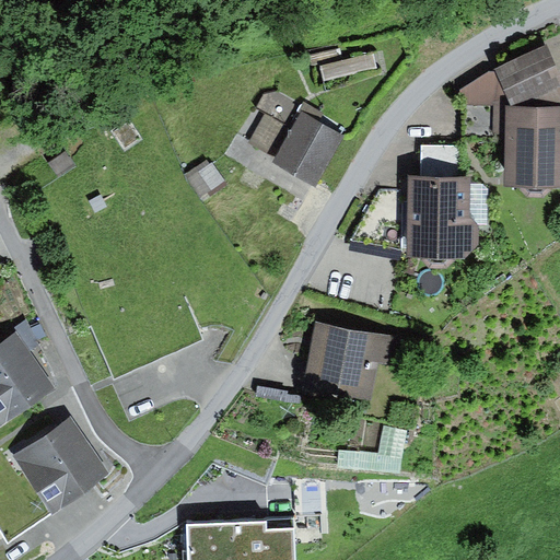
[(559,88),(559,76),(547,47),(494,70),(500,83),(512,109),(559,88)]
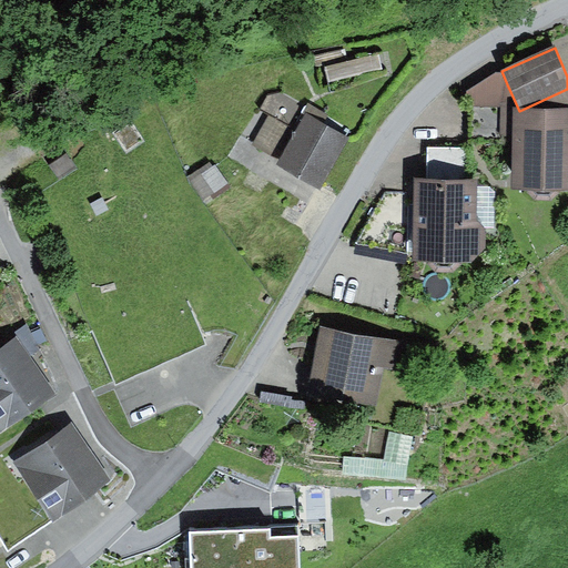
[(386,49),(331,58),(334,73),(388,64),(386,49)]
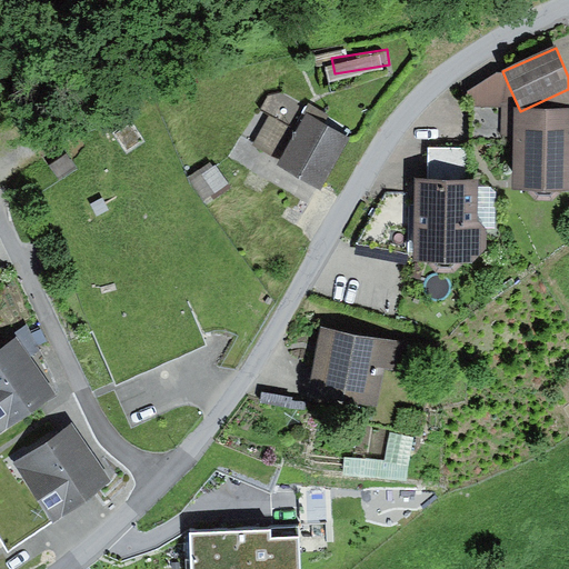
[(508,85),(502,71),(468,92),(469,108),(502,109),(508,85)]
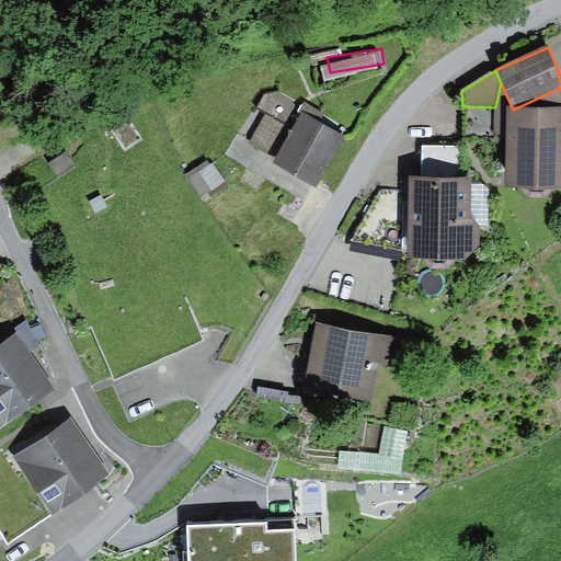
[(560,88),(513,110),(560,112),(560,88)]
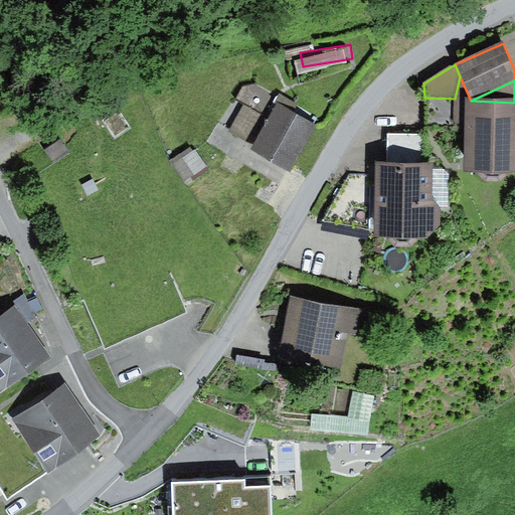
[(244,104),(269,117),(277,103),(281,96),(256,84),(243,87),(236,100),(244,104)]
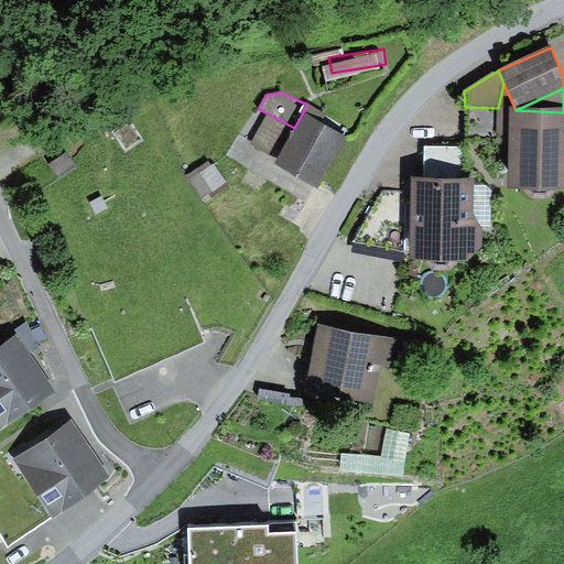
[(563,112),(516,110),(510,110),(508,190),(563,192),(563,112)]
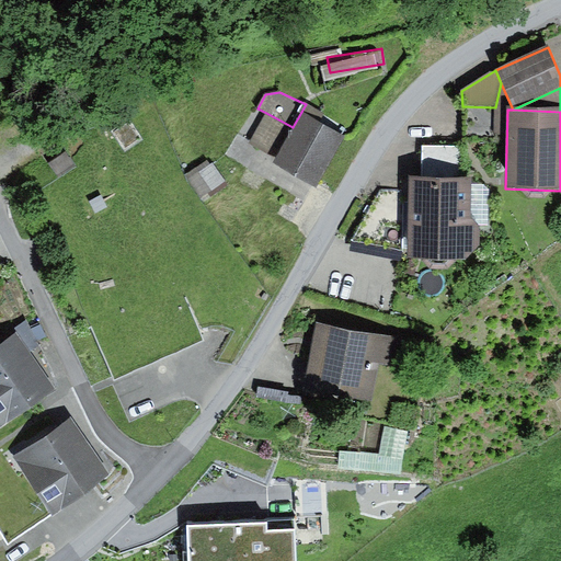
[(346,137),(301,112),(293,127),(276,158),(273,164),(317,190),(346,137)]
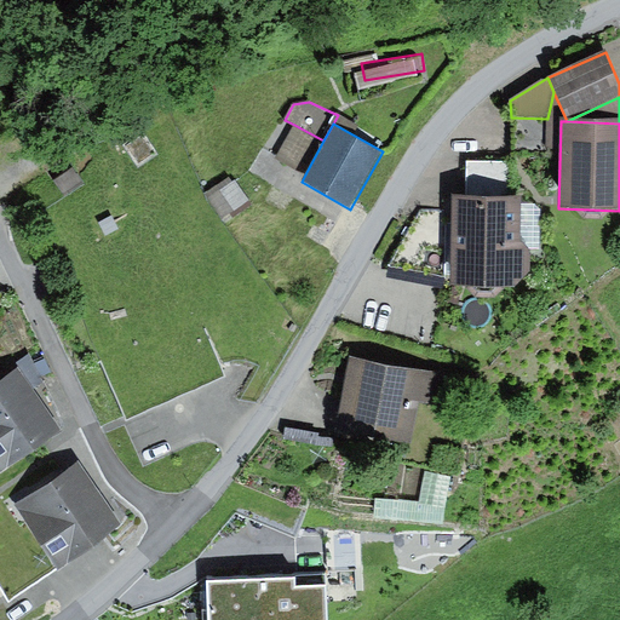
[(323,141),(294,125),(275,158),(305,174),(323,141)]
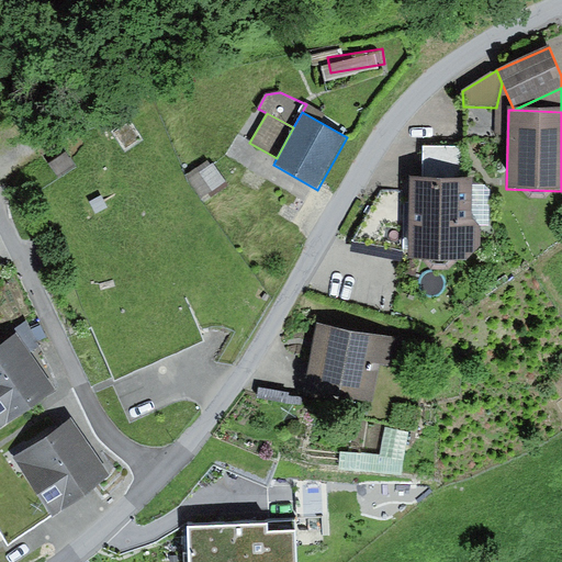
[(424,148),(424,180),(462,180),(463,148),(424,148)]
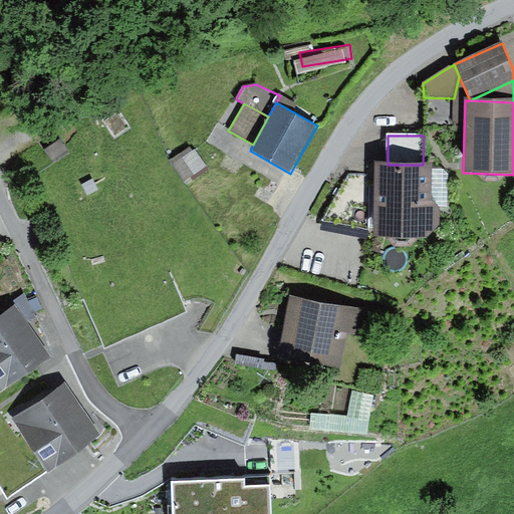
[(190,176),(212,162),(198,140),(176,154),(190,176)]
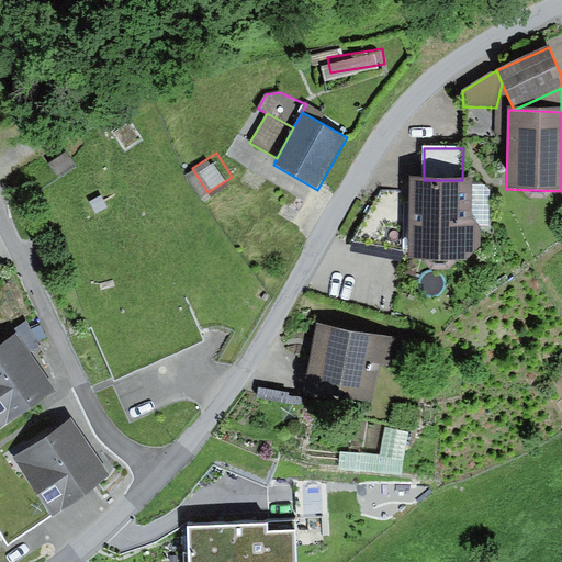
[(424,180),(411,180),(409,191),(407,254),(407,261),(467,262),(481,249),(482,229),(471,220),(471,180),(462,180),(424,180)]
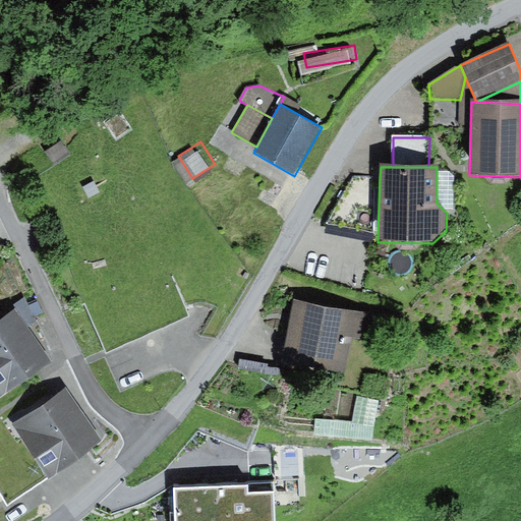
[(378,235),(380,177),(355,177),(327,225),(378,235)]
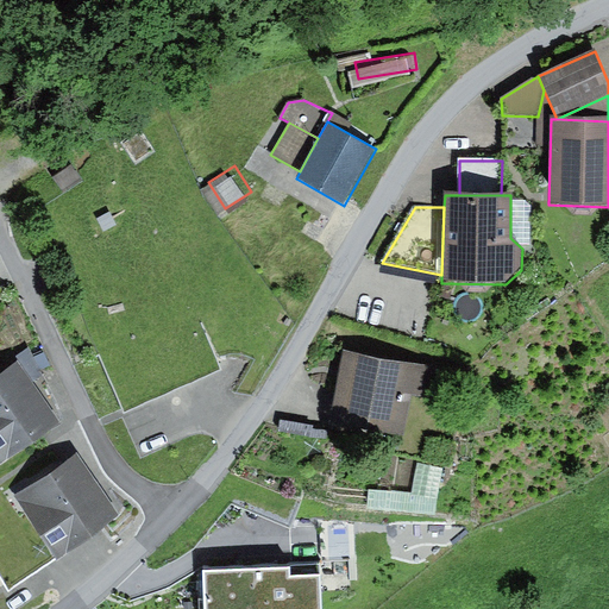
[(14,357),(18,363),(32,384),(43,377),(29,349),(14,357)]
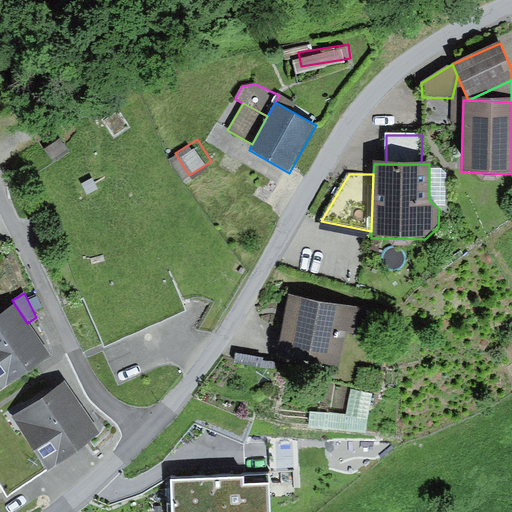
[(366,309),(289,295),(278,355),(340,366),(343,348),(346,333),(361,336),(366,309)]
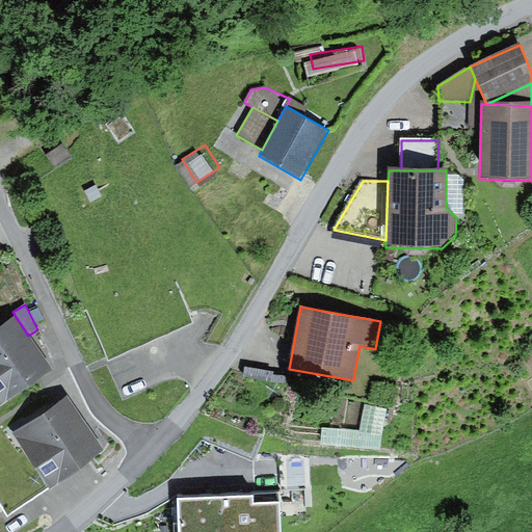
[(16,317),(0,326),(0,406),(53,371),(28,336),(16,317)]
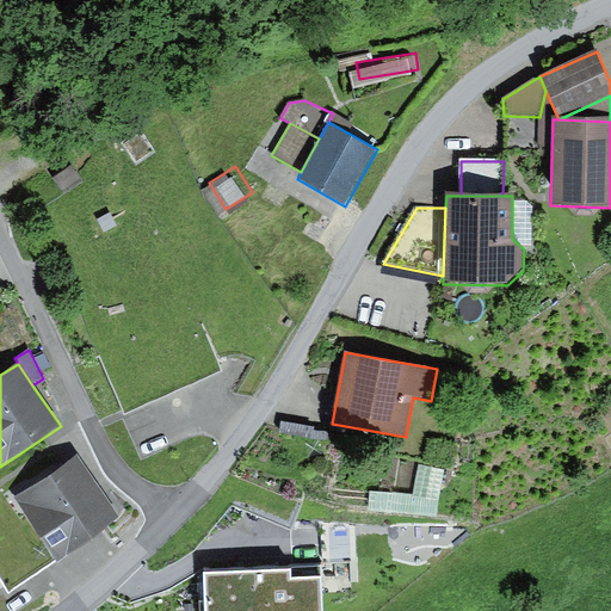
[(79,456),(14,500),(57,563),(122,520),(79,456)]
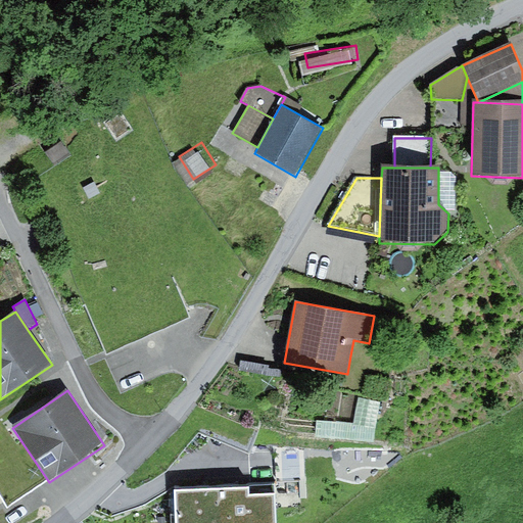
[(322,429),(380,435),(385,397),(363,394),(360,420),(323,416),(322,429)]
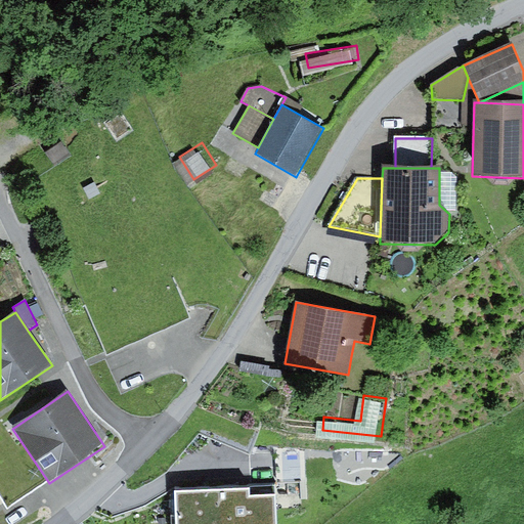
[(277,523),(275,484),(224,485),(225,523),(277,523)]
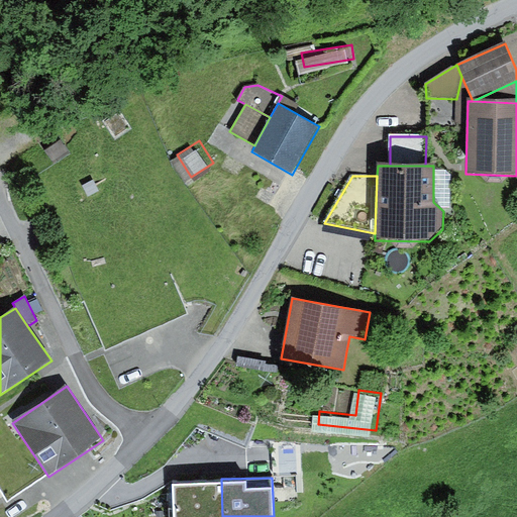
[(222,516),(221,479),(172,480),(173,516),(222,516)]
